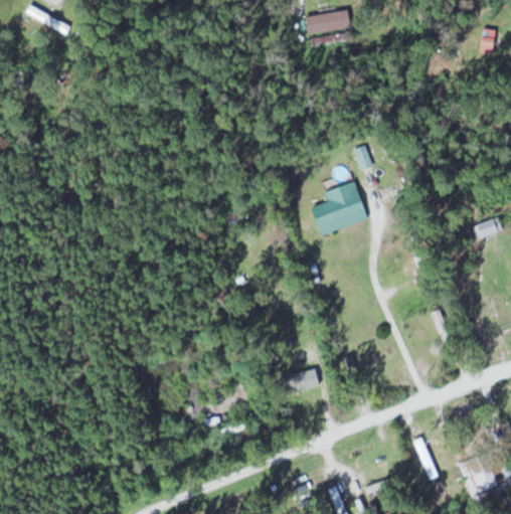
[(22,12),(63,37),(69,27),(28,3),(22,12)]
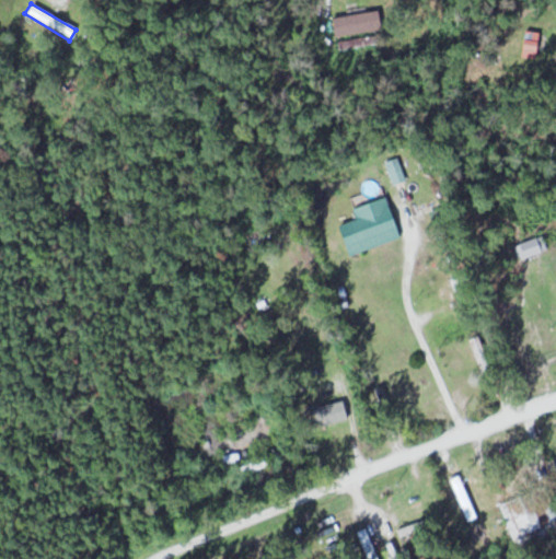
[(380,32),(379,12),(333,15),(334,35),(380,32)]
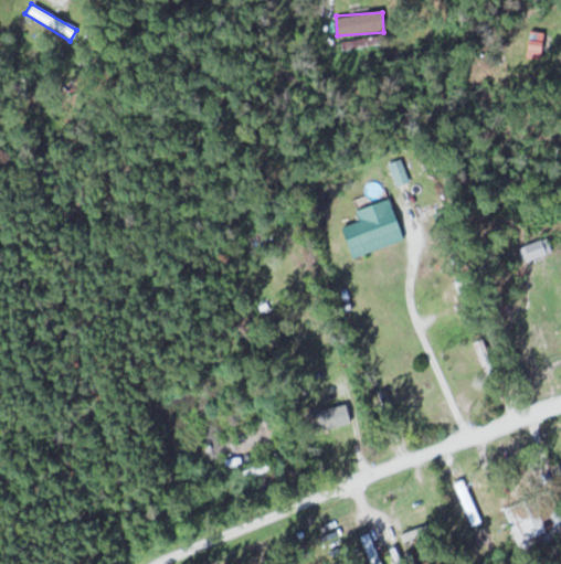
[(403,241),(390,200),(356,210),(360,222),(341,227),(351,257),(403,241)]
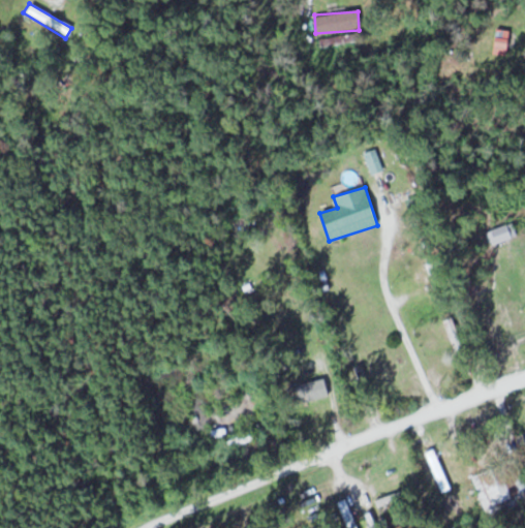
[(464,353),(452,317),(440,321),(453,358),(464,353)]
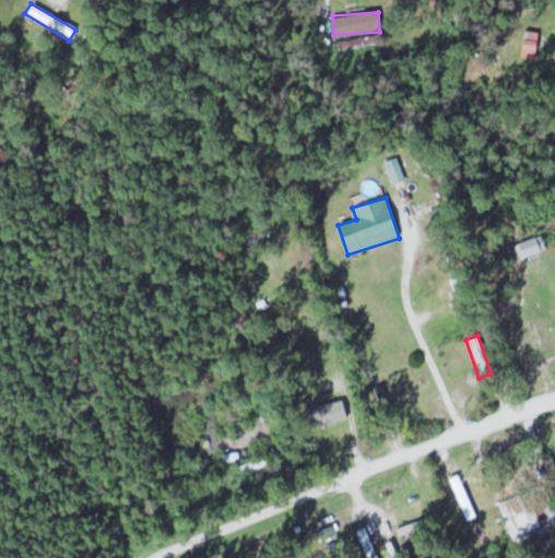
[(486,511),(477,489),(443,503),(451,524),(486,511)]
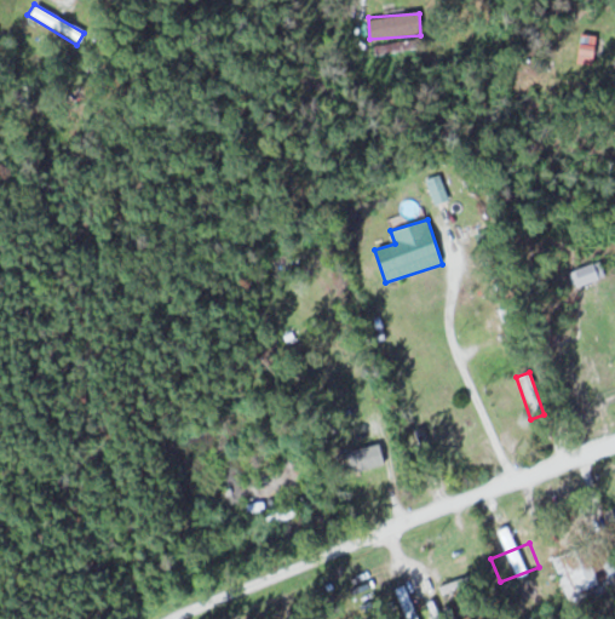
[(614,578),(603,543),(552,560),(565,601),(614,584),(614,578)]
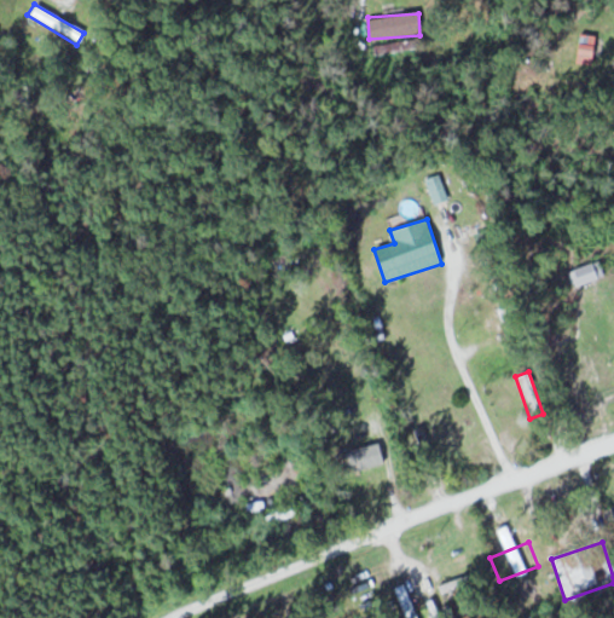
[(436,587),(440,595),(476,582),(474,573),(436,587)]
